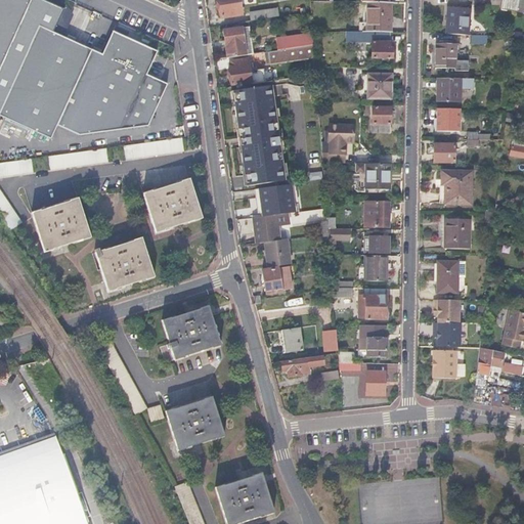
[(62,11),(37,0),(0,0),(0,115),(0,116),(49,138),(56,125),(79,136),(148,126),(168,84),(146,75),(158,51),(113,31),(102,54),(53,32),(62,11)]
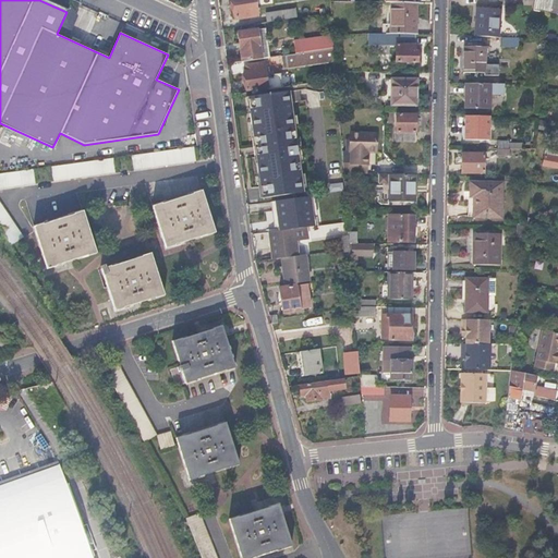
[(254,0),(232,0),(235,20),(257,16),(254,0)]
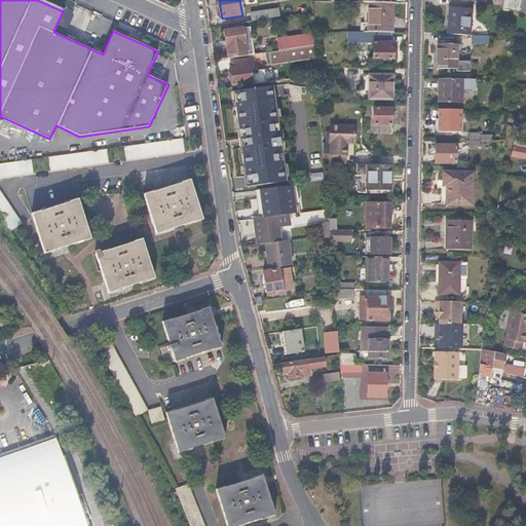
[(506,0),(504,11),(509,11),(508,21),(525,24),(525,9),(521,9),(521,0),(506,0)]
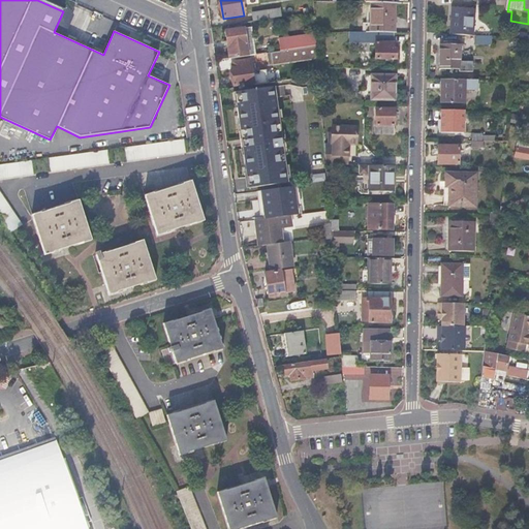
[(378,3),(371,3),(371,33),(395,33),(396,3),(395,3),(378,3)]
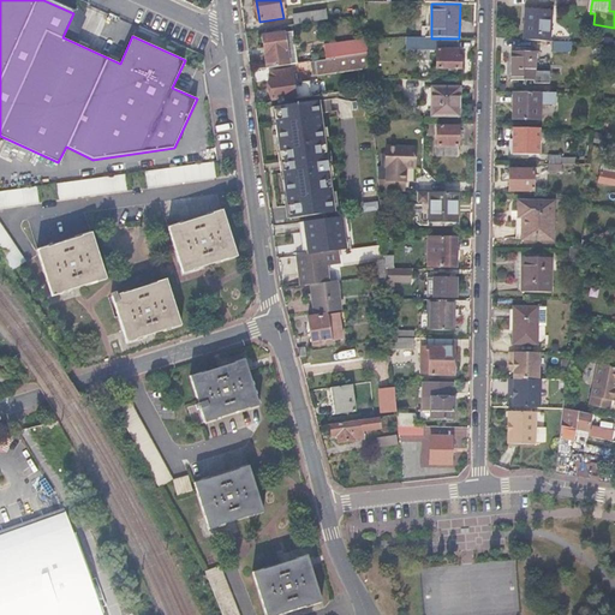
[(553,10),(526,10),(525,41),(551,42),(553,10)]
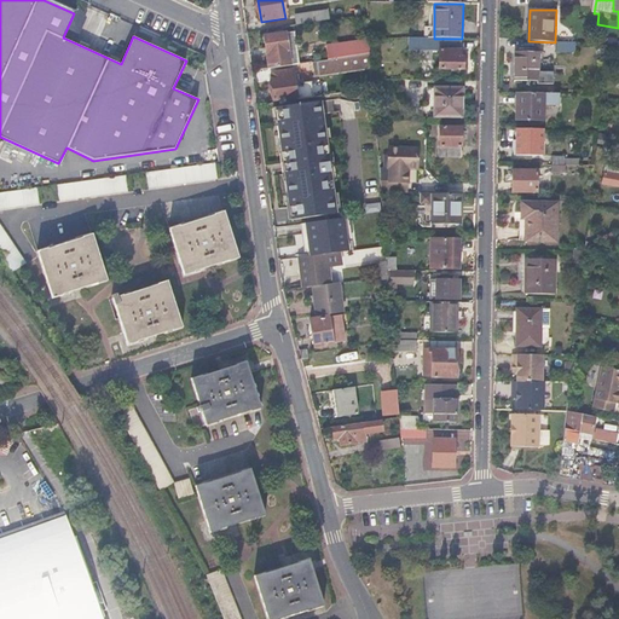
[(328,12),(295,17),(296,27),(329,22),(328,12)]
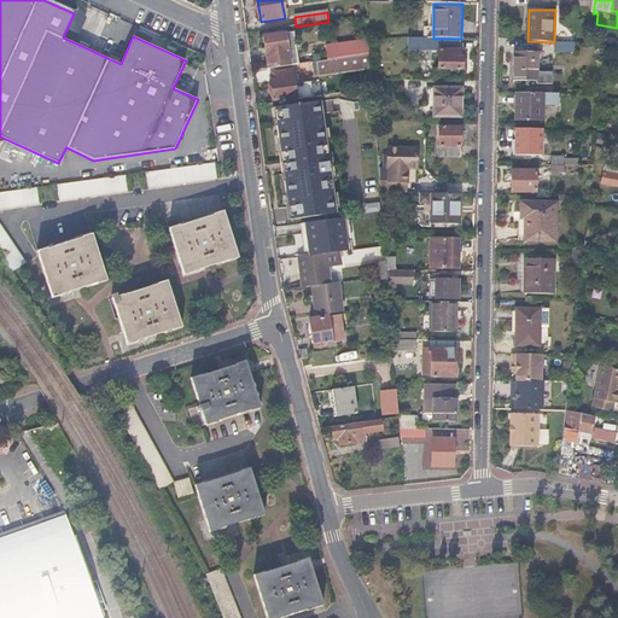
[(296,31),(285,34),(291,66),(301,65),(296,31)]
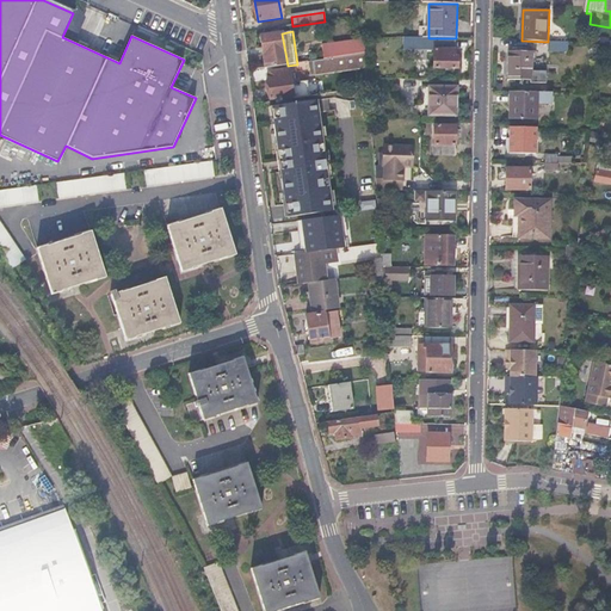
[(282,34),(260,36),(265,68),(288,66),(282,34)]
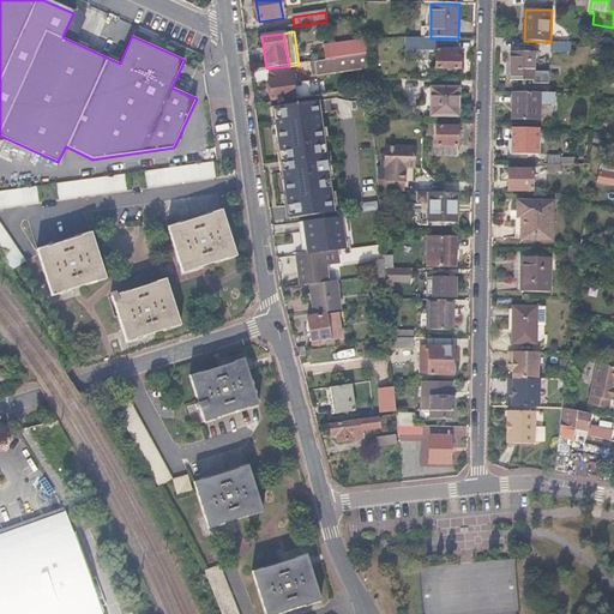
[(405,49),(435,50),(435,67),(459,68),(459,56),(458,56),(458,38),(431,38),(405,37),(405,49)]
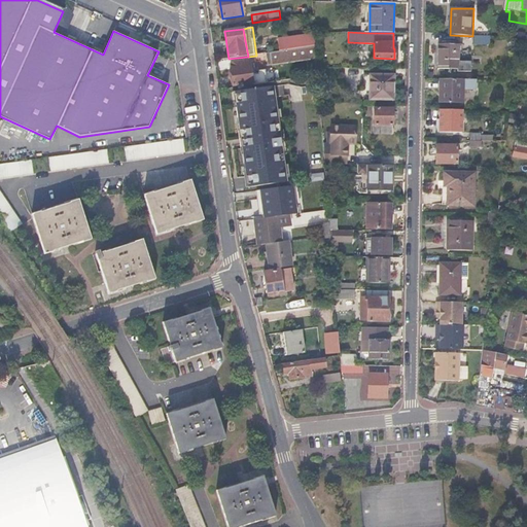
[(281,39),(283,51),(315,46),(314,34),(281,39)]
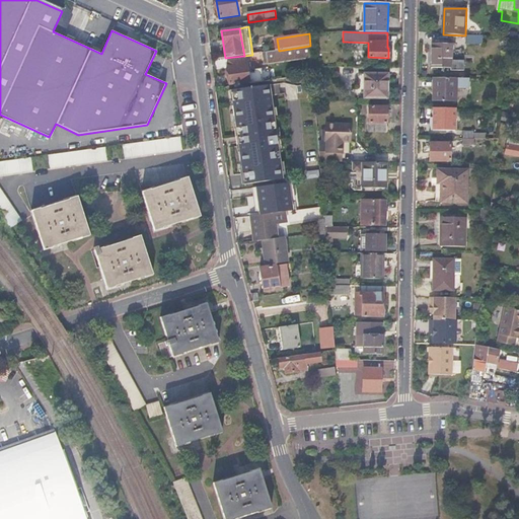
[(102,50),(105,42),(87,34),(84,43),(102,50)]
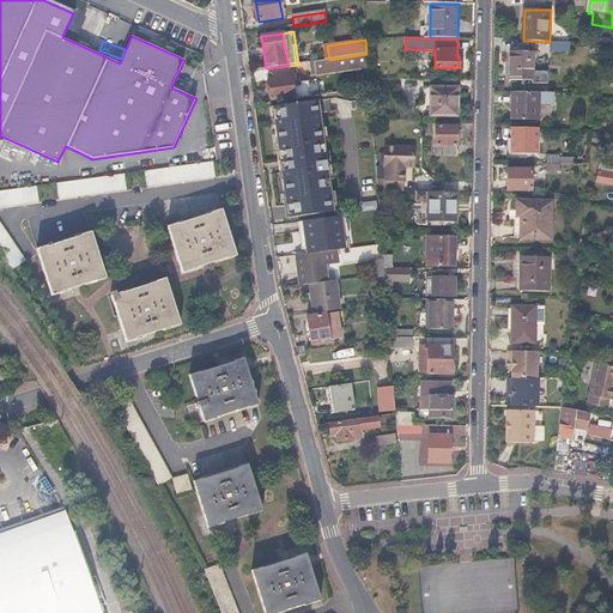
[(570,42),(552,42),(551,52),(570,53),(570,42)]
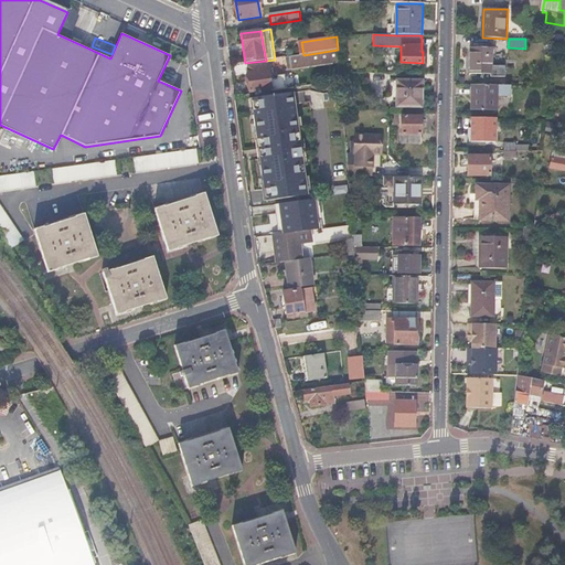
[(304,55),(289,57),(291,70),(339,63),(338,50),(304,55)]
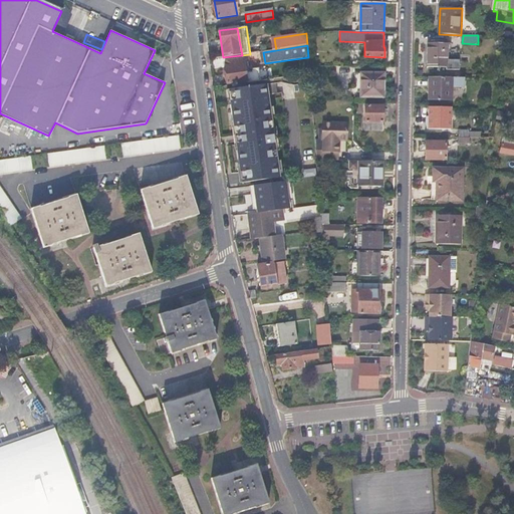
[(448,45),(428,45),(427,68),(448,68),(448,45)]
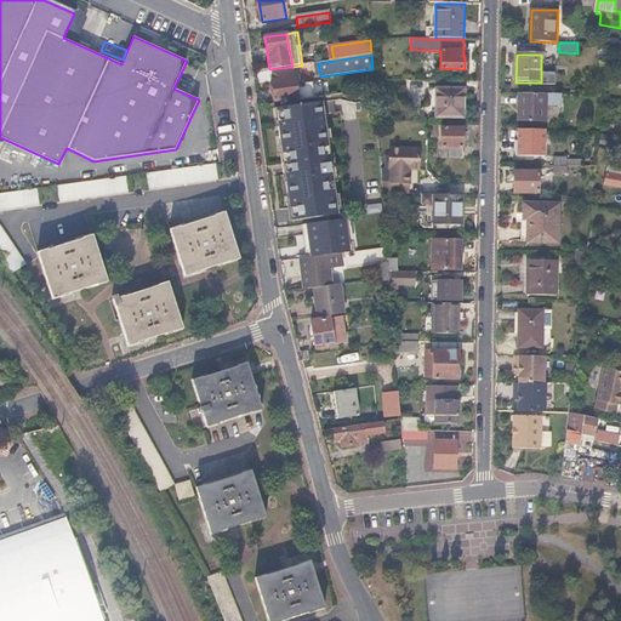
[(277,80),(271,81),(273,101),(313,96),(312,84),(296,86),(295,72),(277,74),(277,80)]
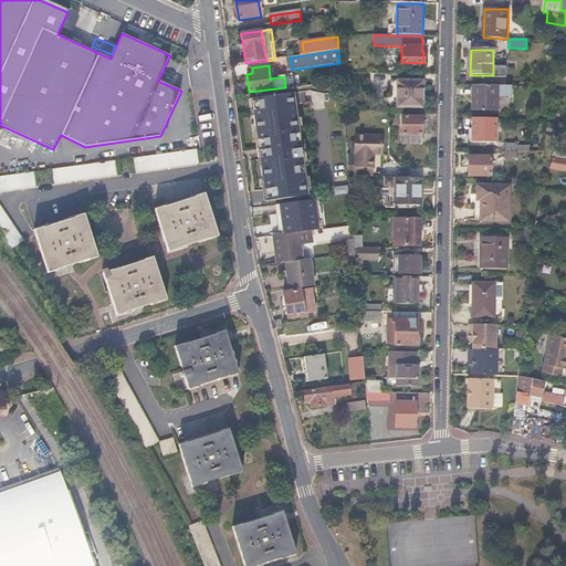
[(164,77),(175,82),(178,74),(167,71),(164,77)]
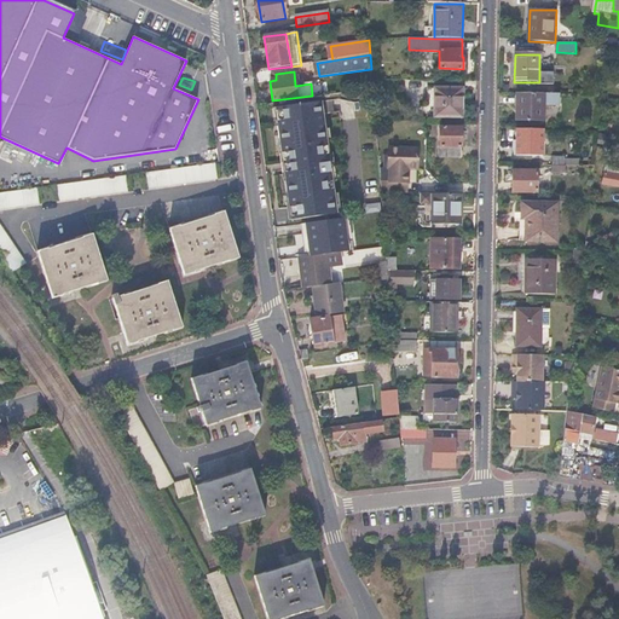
[(463,88),(429,87),(428,116),(462,116),(463,88)]
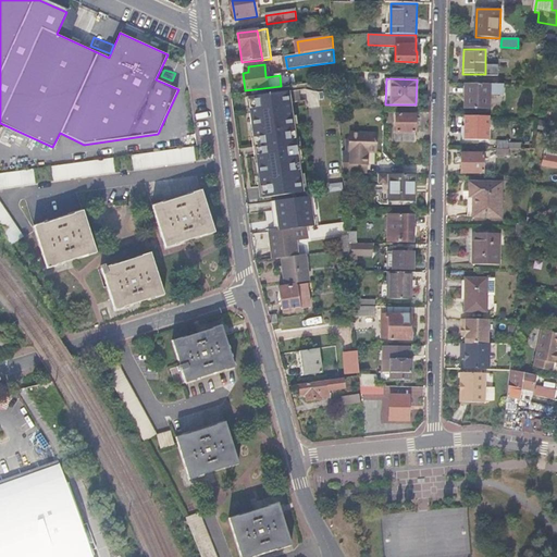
[(490,85),(466,84),(466,109),(490,109),(490,85)]
